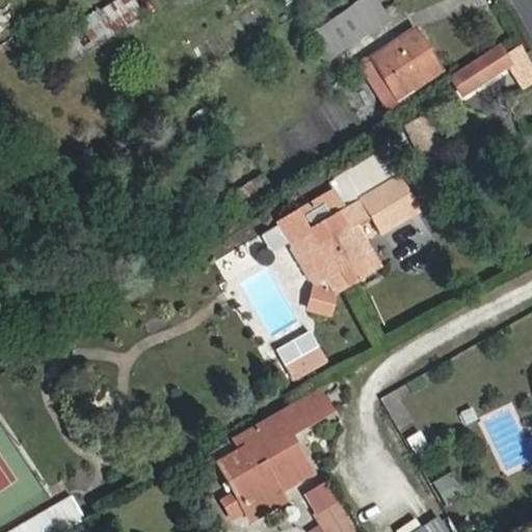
[(125,0),(117,0),(98,12),(112,34),(137,19),(125,0)]
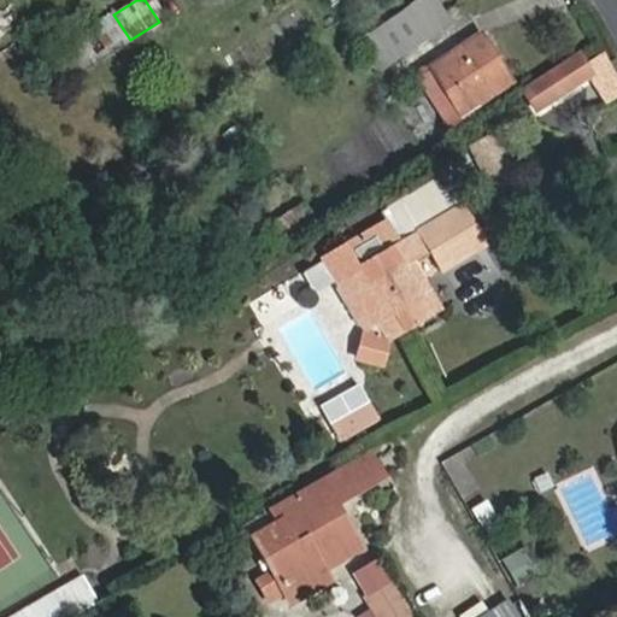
[(410,0),(346,43),(363,71),(429,28),(410,0)]
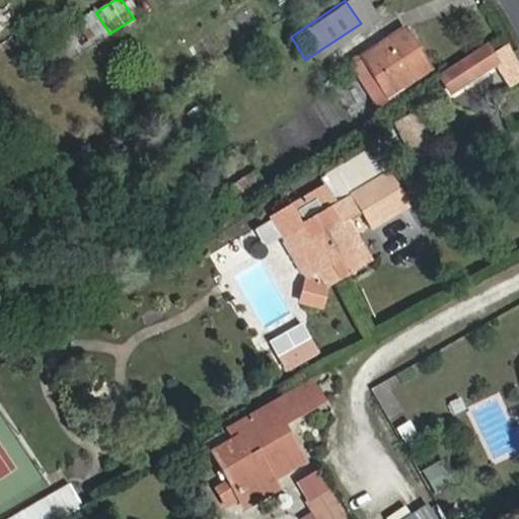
[(366,55),(389,91),(426,65),(398,23),(364,50),(366,55)]
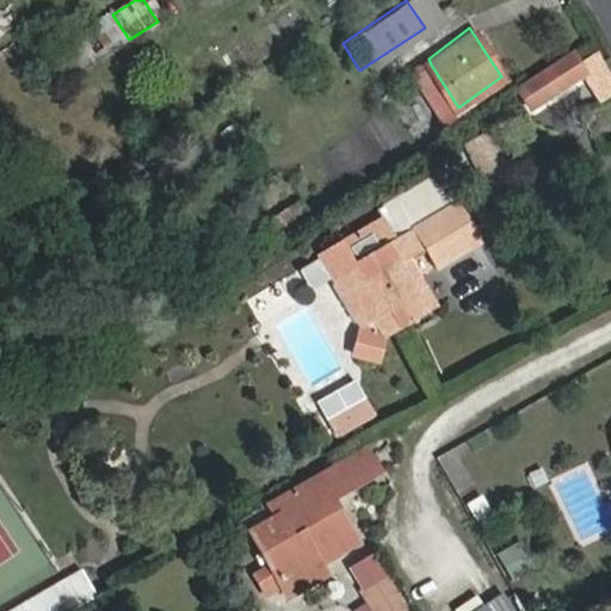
[(569,56),(519,87),(534,109),(584,78),(569,56)]
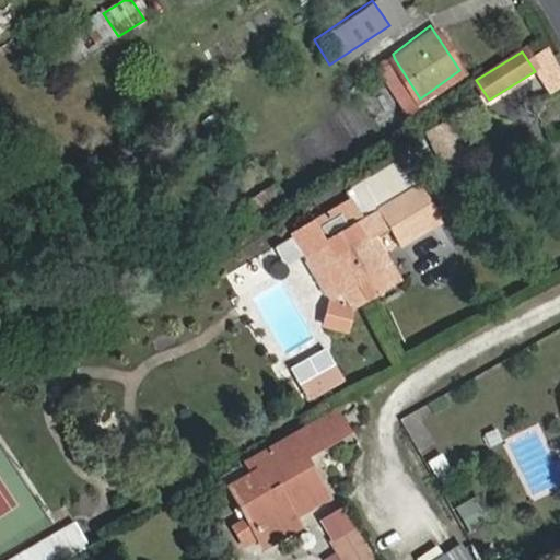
[(408,108),(420,98),(395,59),(384,67),(408,108)]
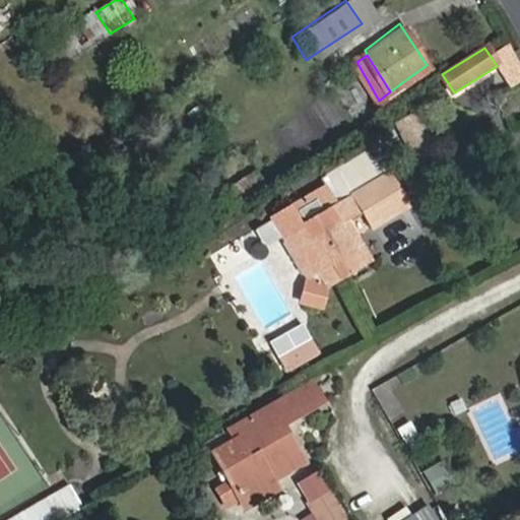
[(402,117),(413,148),(436,140),(425,109),(402,117)]
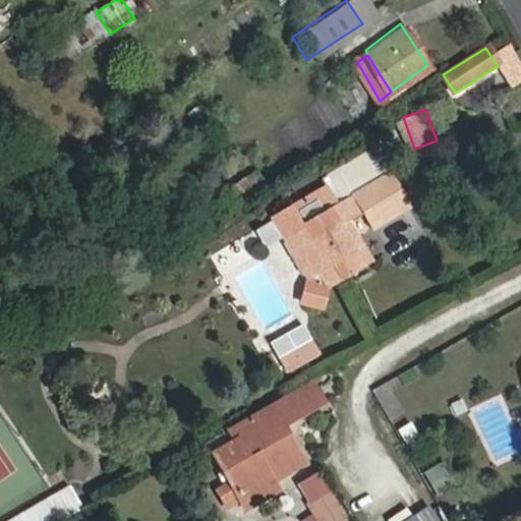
[(349,199),(381,181),(365,154),(317,182),(323,190),(269,222),(303,280),(314,274),(322,286),(309,283),(302,286),(298,306),(319,310),(323,290),(368,263),(358,246),(347,252),(343,246),(347,243),(338,227),(359,216),(349,199)]
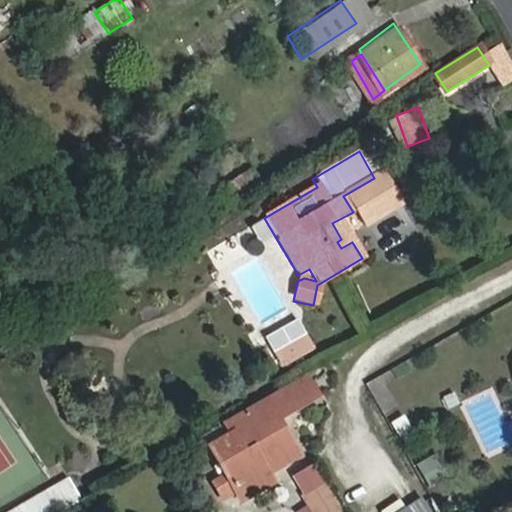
[(275,351),(284,366),(315,348),(306,333),(275,351)]
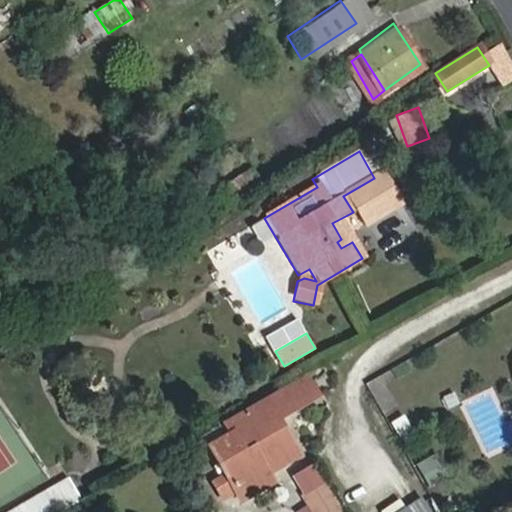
[(269,476),(298,460),(278,423),(318,401),(308,381),(228,426),(233,436),(211,448),(228,478),(214,485),(223,502),(237,494),(239,497),(252,498),(265,491),(270,479),(269,476)]
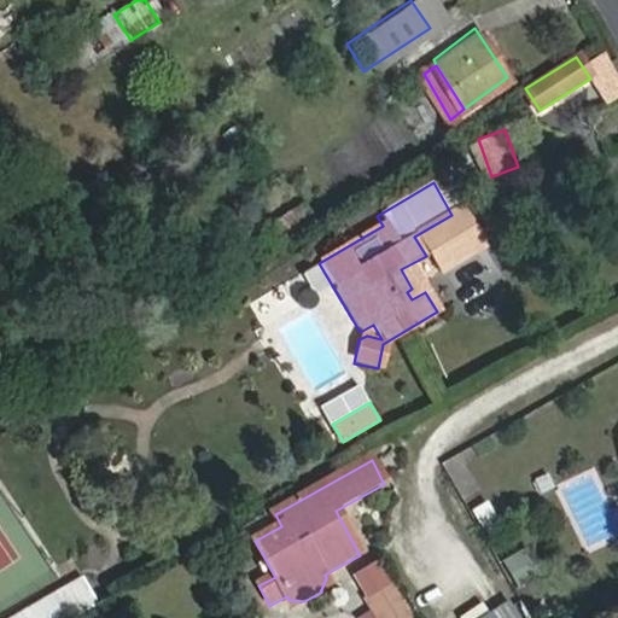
[(540,576),(525,549),(503,561),(518,588),(540,576)]
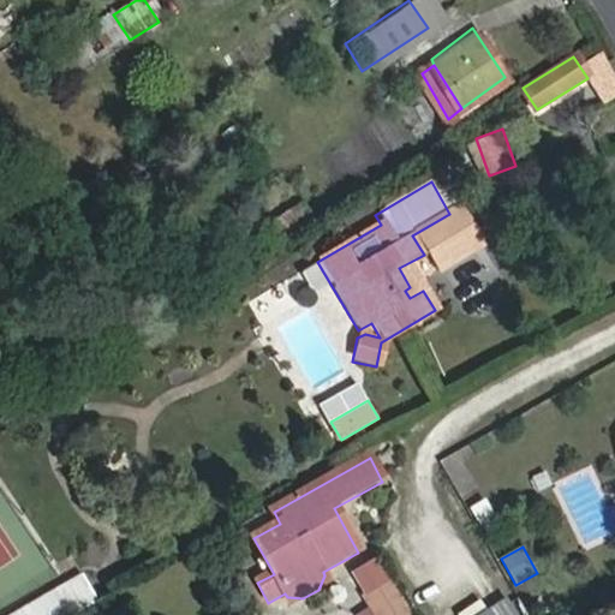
[(84,575),(12,614),(71,614),(102,598),(84,575)]
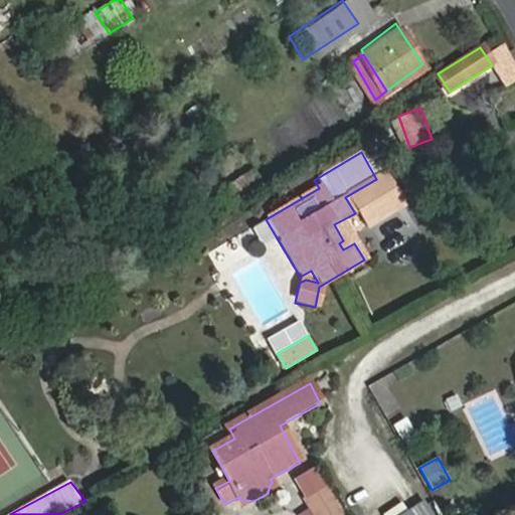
[(342,514),(326,486),(304,500),(313,514),(342,514)]
